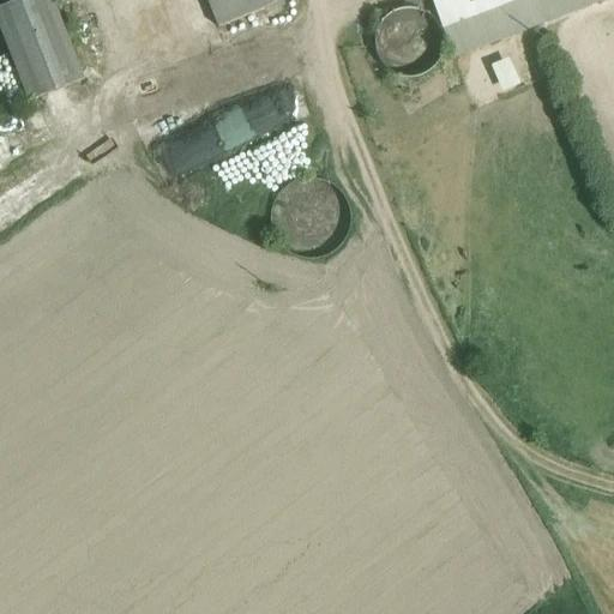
[(50,0),(22,0),(0,8),(0,26),(29,101),(83,79),(50,0)]
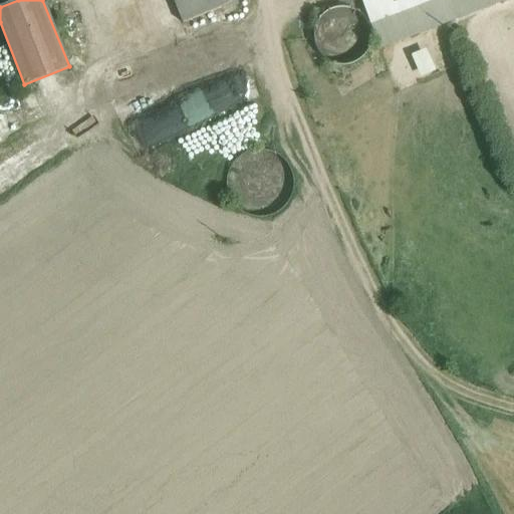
[(174,0),(183,22),(240,0),(174,0)]
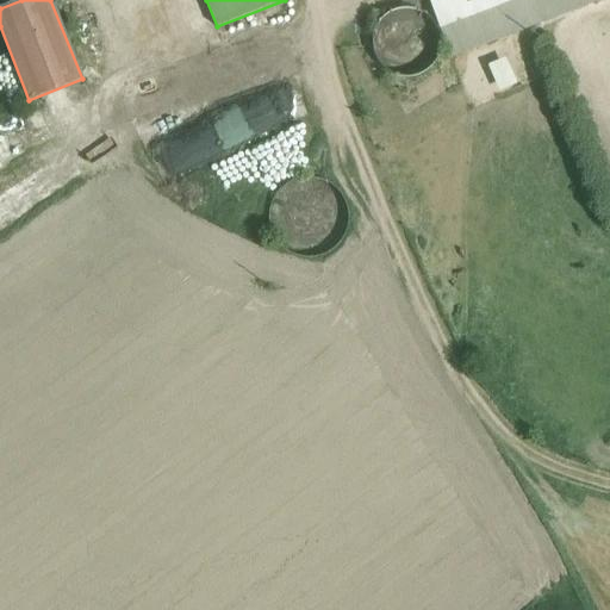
[(474,0),(435,16),(450,56),(598,0),(474,0)]
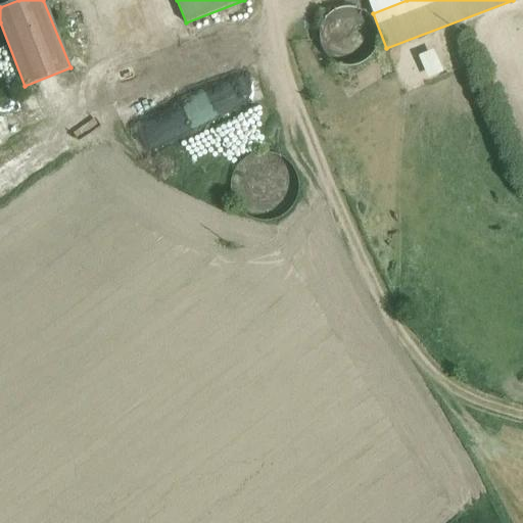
[(376,47),(378,36),(376,25),(370,15),(360,8),(348,6),(337,9),(328,15),(321,26),(319,37),(322,48),(328,57),(338,63),(349,65),(361,63),(370,57),(376,47)]
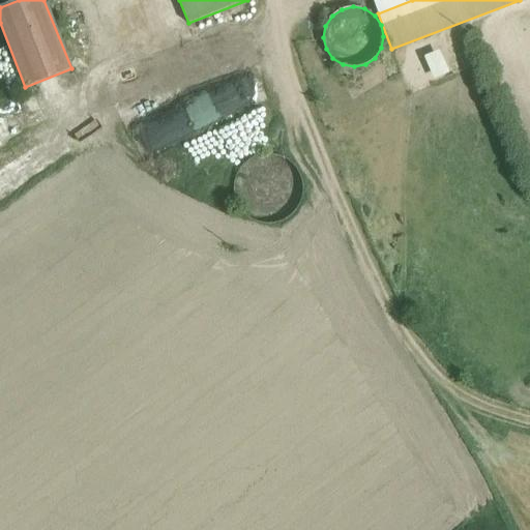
[(300,202),(303,188),(300,176),(293,165),(282,157),(268,154),(255,157),(243,165),(236,176),(234,189),(236,203),(244,214),(256,222),(268,224),(282,222),(293,213),(300,202)]
